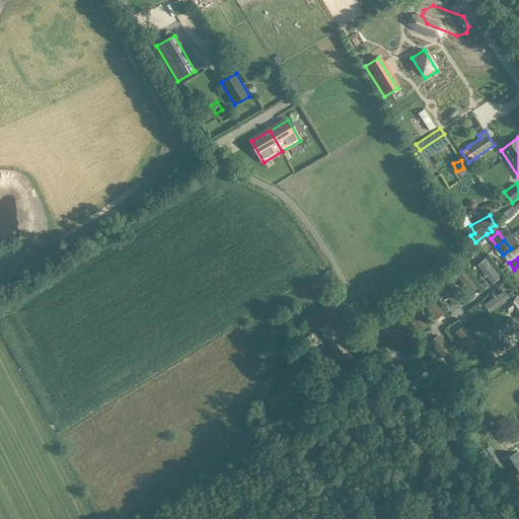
[(485,260),(478,265),(493,283),(499,278),(485,260)]
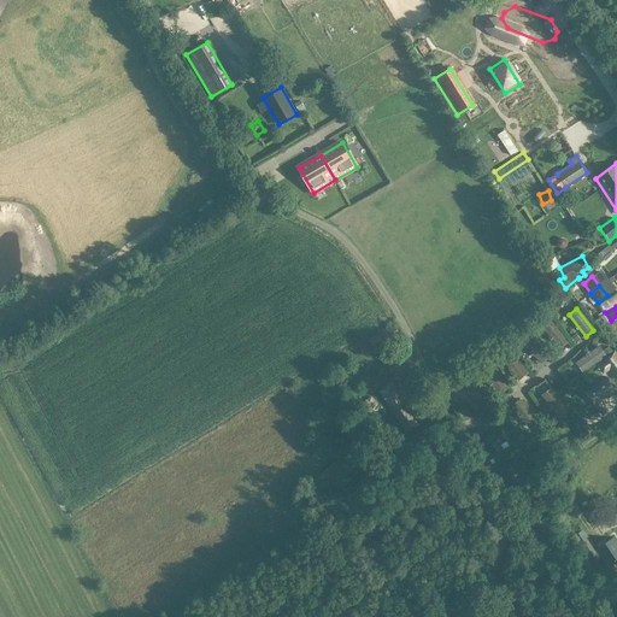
[(550,319),(542,325),(559,347),(566,341),(550,319)]
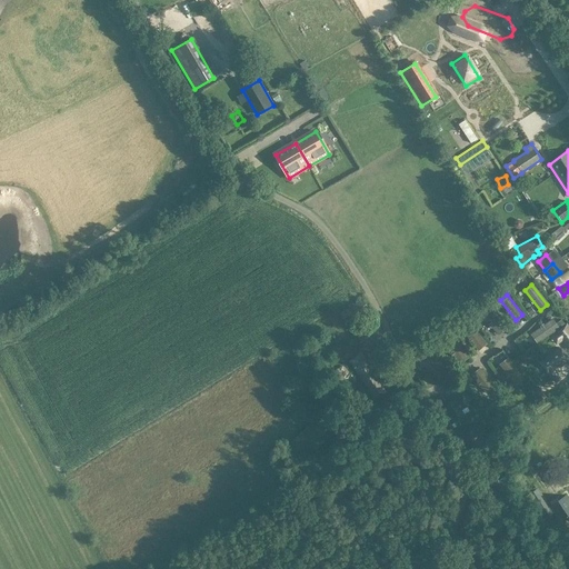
[(490,309),(483,316),(498,335),(506,328),(490,309)]
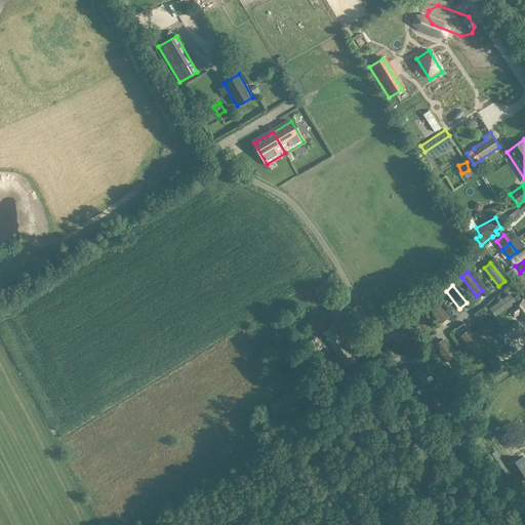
[(509,295),(490,309),(495,316),(514,303),(509,295)]
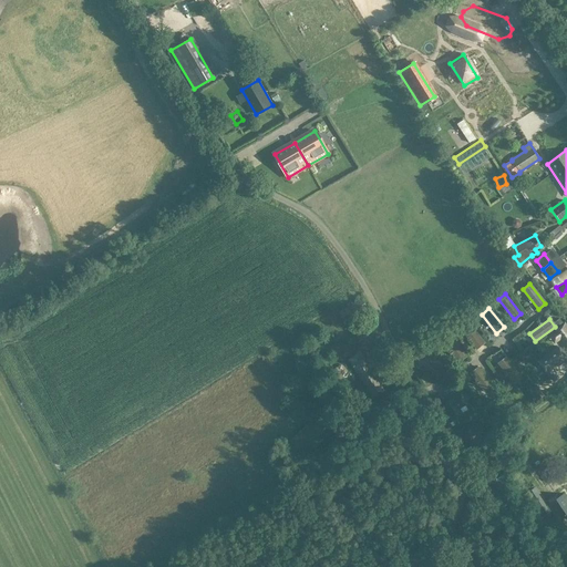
[(468,322),(461,329),(476,349),(483,342),(468,322)]
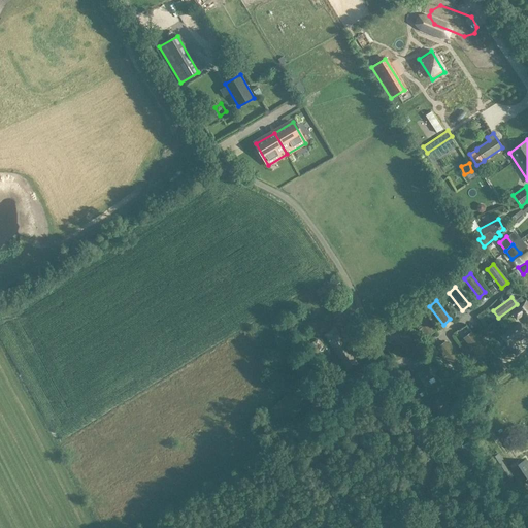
[(521,314),(527,323),(527,303),(526,300),(512,310),(517,318),(521,314)]
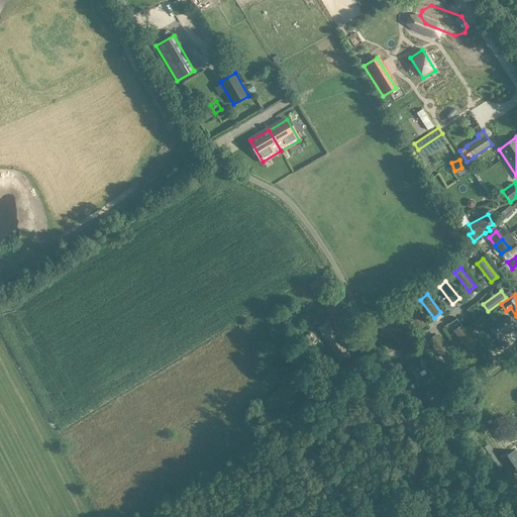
[(411,306),(404,311),(417,330),(424,325),(411,306)]
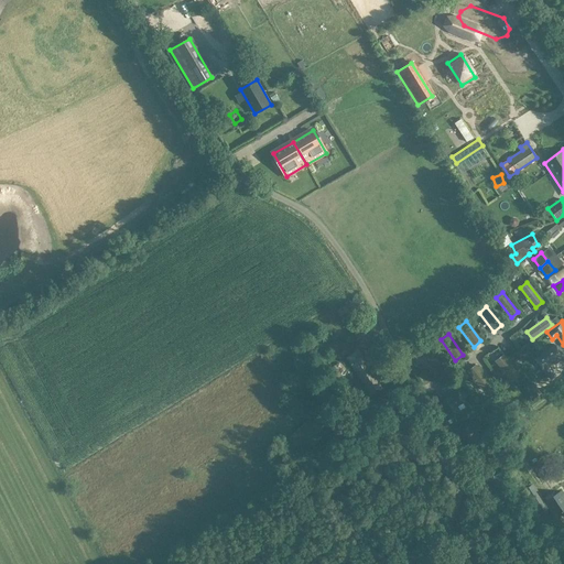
[(329,335),(321,340),(325,349),(335,345),(329,335)]
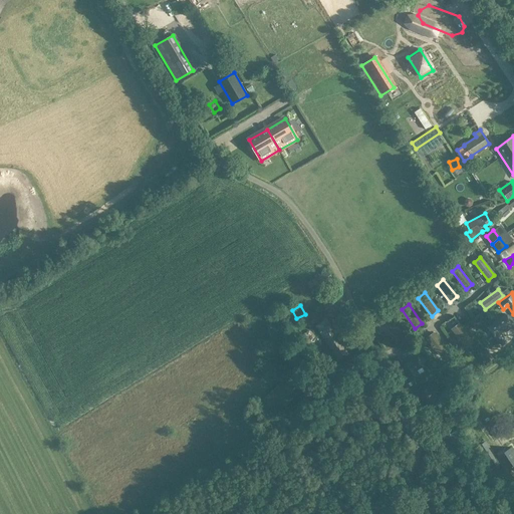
[(483,319),(486,325),(499,318),(496,311),(483,319)]
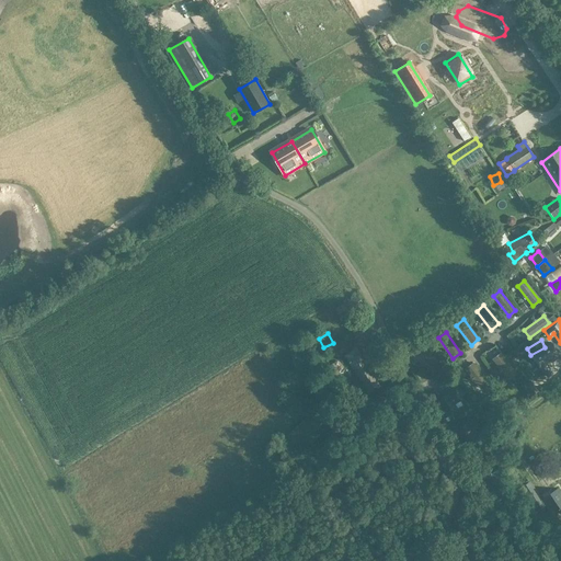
[(313,345),(320,352),(324,347),(318,341),(313,345)]
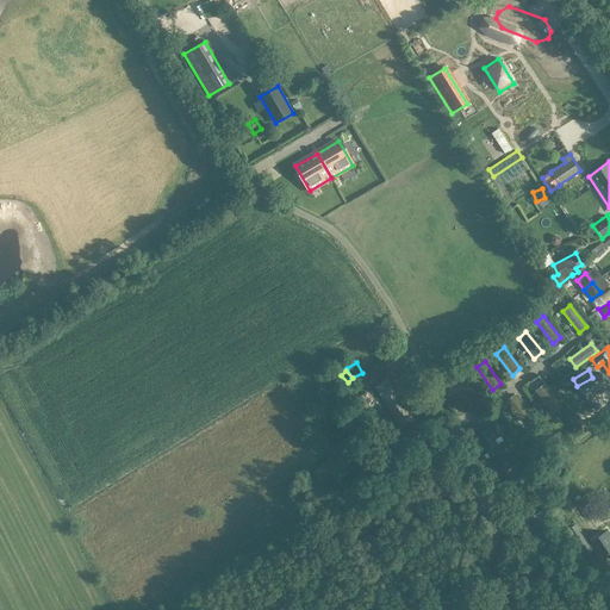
[(609,385),(609,384),(603,374),(580,390),(596,410),(604,404),(598,394),(609,385)]
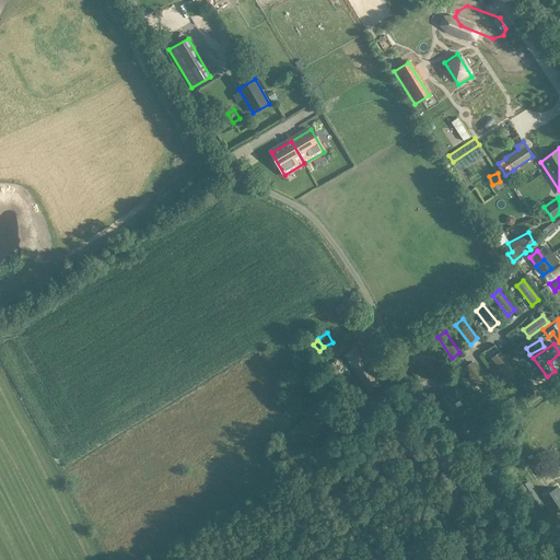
[(427,346),(419,351),(432,371),(440,366),(427,346)]
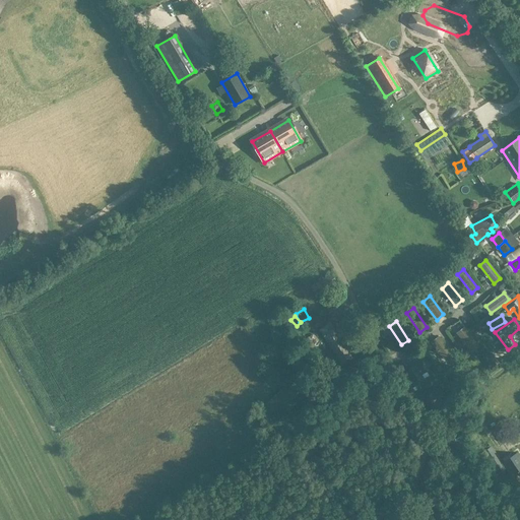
[(464,328),(457,333),(470,351),(477,346),(464,328)]
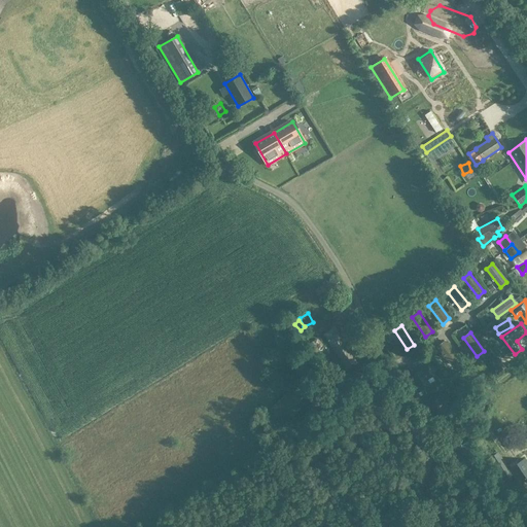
[(412,375),(421,388),(429,383),(427,378),(433,375),(428,365),(422,370),(421,369),(412,375)]
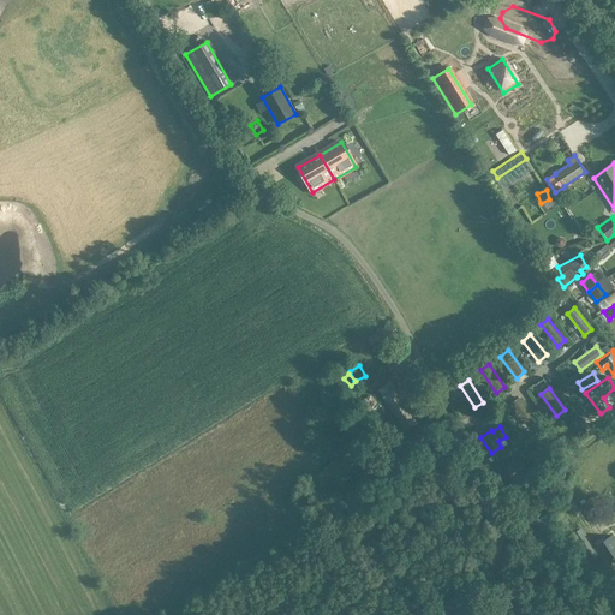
[(554,437),(532,453),(539,461),(561,446),(554,437)]
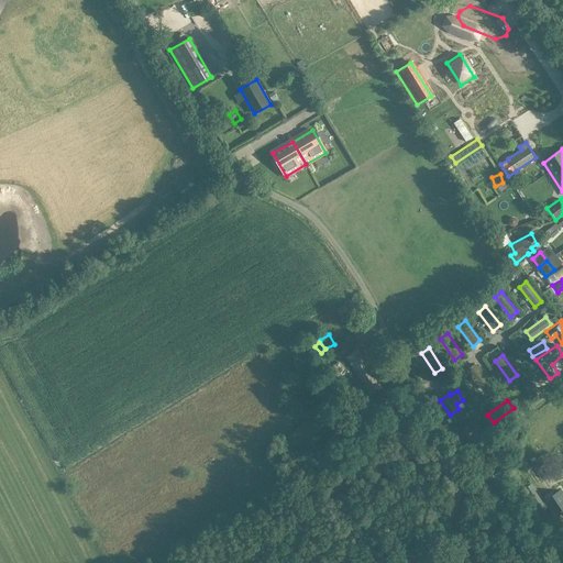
[(457,430),(466,444),(476,439),(474,433),(481,430),(475,420),(468,424),(467,423),(457,430)]
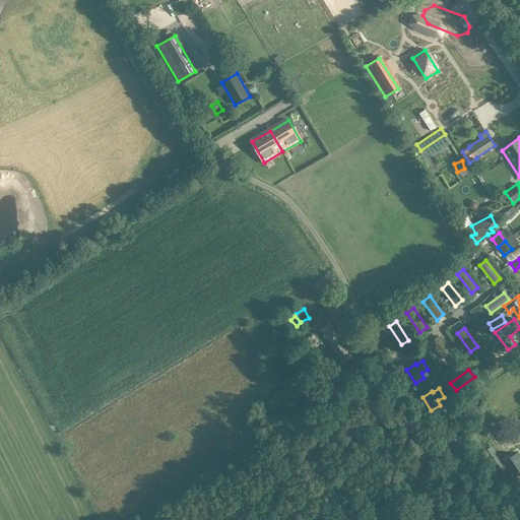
[(482,451),(497,472),(505,466),(511,476),(519,470),(519,455),(518,453),(502,463),(491,446),(482,451)]
